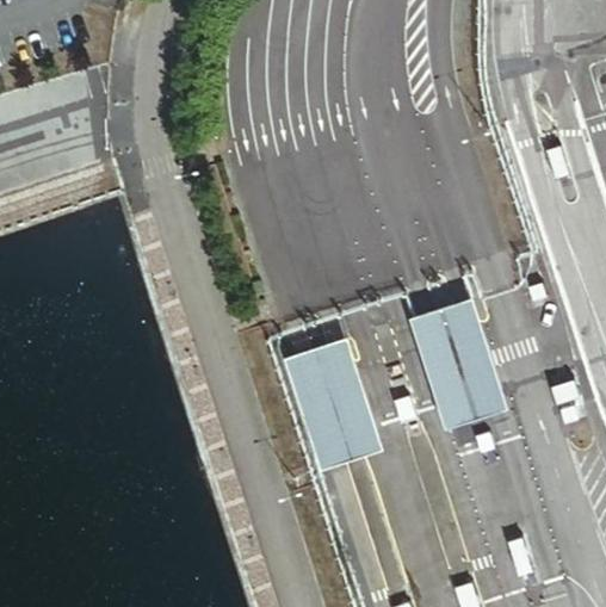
[(563,76),(548,70),(533,106),(549,112),(563,76)]
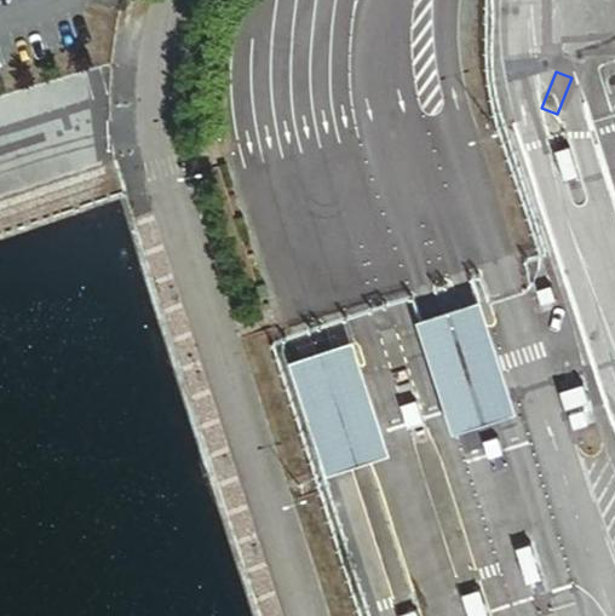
[(477,304),(414,324),(449,436),(513,415),(477,304)]
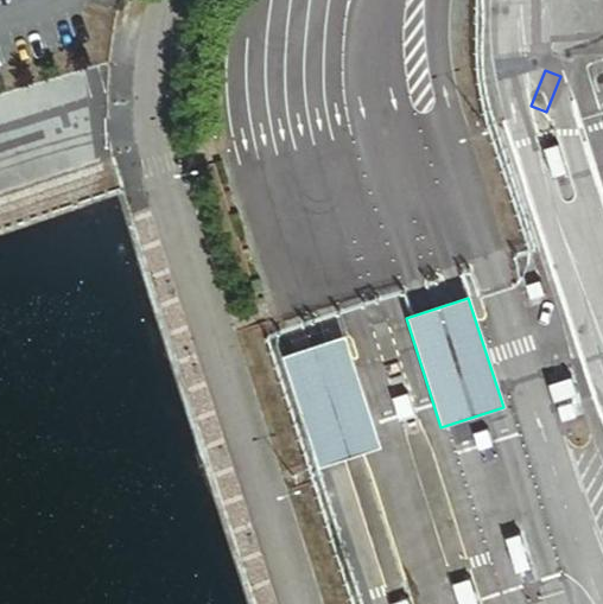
[(343,336),(280,356),(317,468),(379,449),(343,336)]
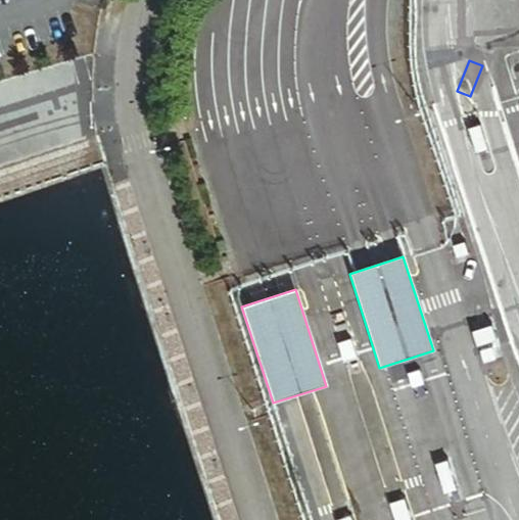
[(331,291),(319,296),(327,316),(339,312),(331,291)]
